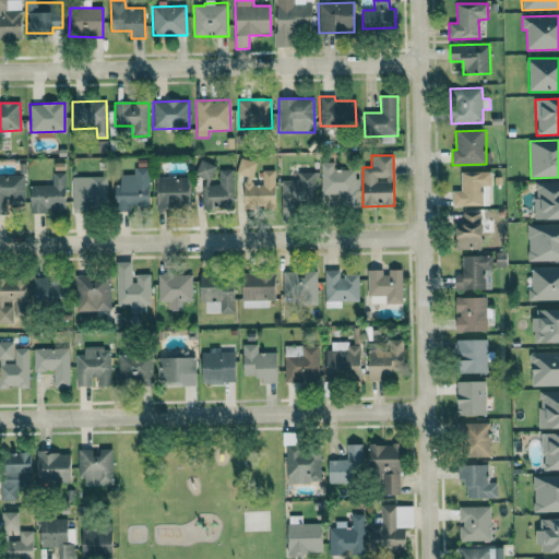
[(217,165),(199,161),(194,176),(205,179),(204,183),(211,186),(217,165)]
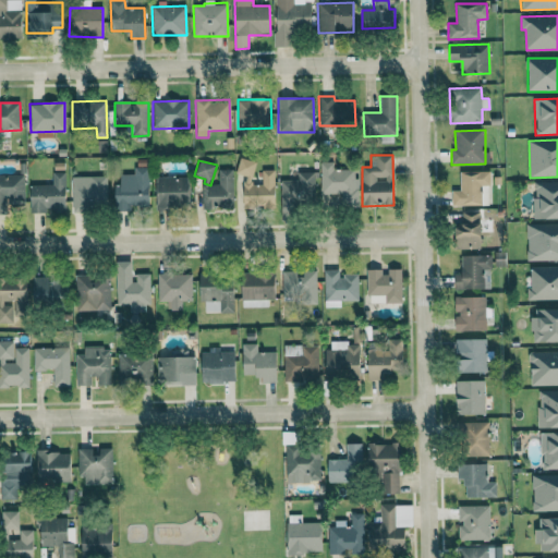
[(244,209),(275,208),(274,170),(262,170),(262,185),(253,185),(253,160),(238,160),(238,176),(243,176),(244,209)]
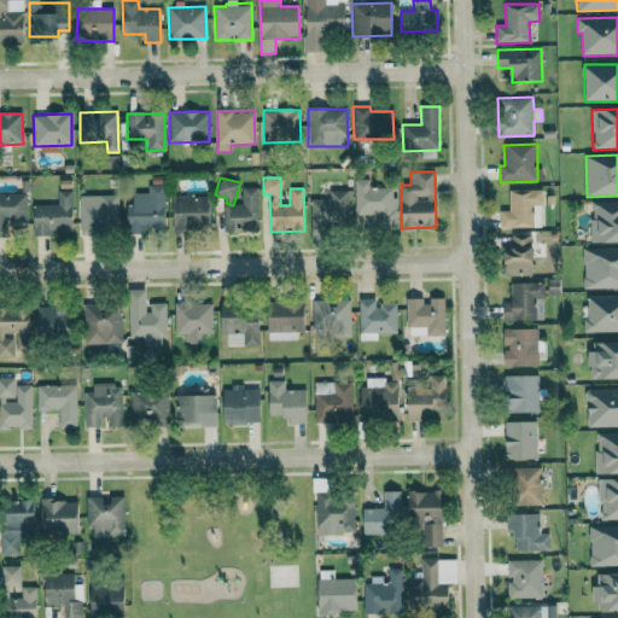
[(355,216),(378,215),(378,227),(396,226),(395,188),(368,188),(368,180),(354,180),(355,216)]
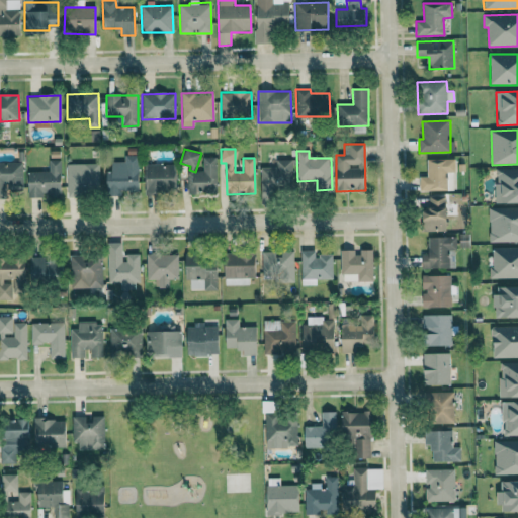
[(139,156),(124,155),(124,162),(111,162),(111,172),(107,172),(106,195),(138,196),(139,156)]
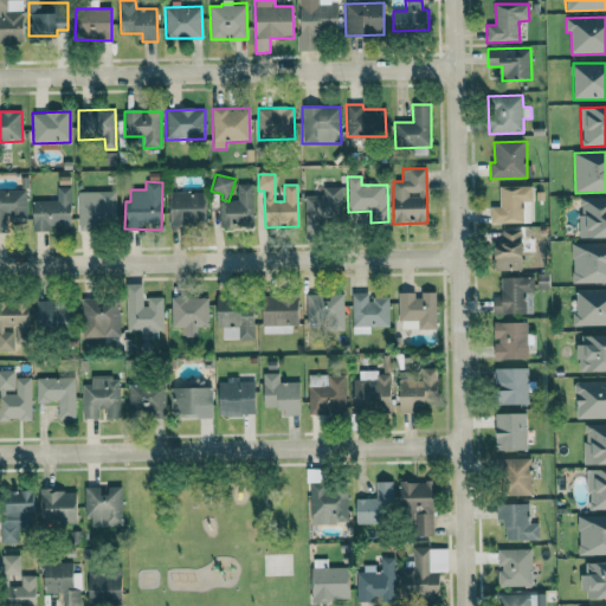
[(252,227),(253,185),(237,185),(237,202),(220,201),(219,226),(252,227)]
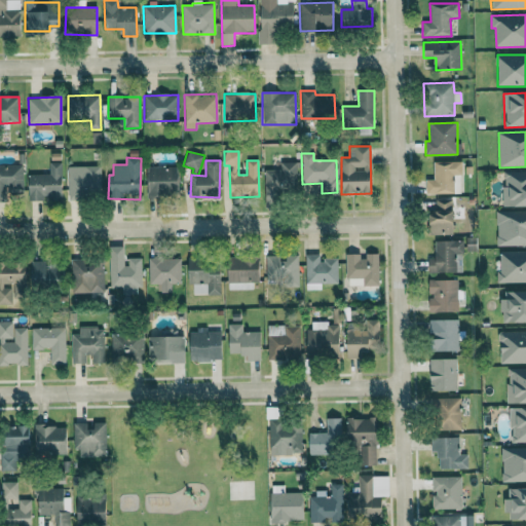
[(461,161),(434,162),(434,180),(425,180),(426,194),(462,194),(461,161)]
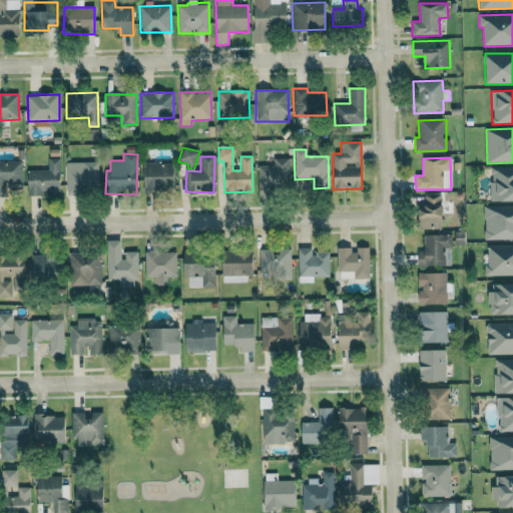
[(60,159),(48,159),(48,170),(27,170),(28,196),(61,195),(60,159)]
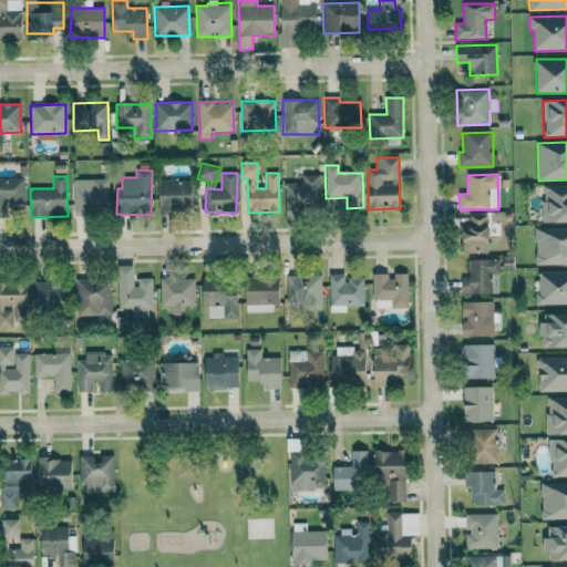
[(285,183),(285,209),(320,208),(320,176),(301,176),(301,183),(285,183)]
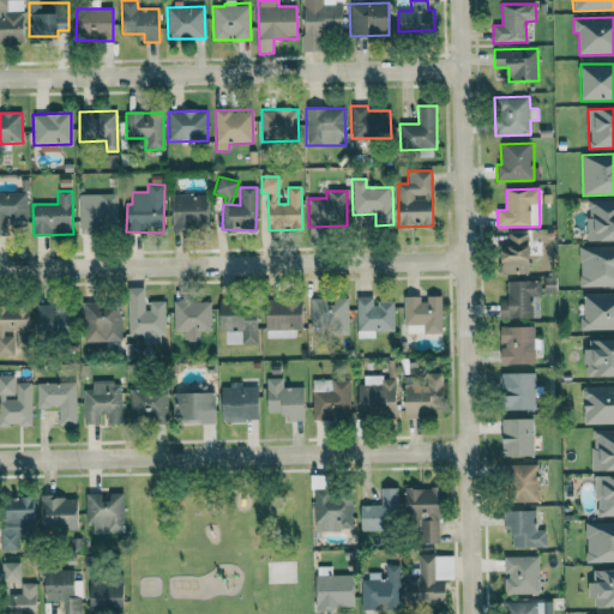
[(118,194),(77,194),(78,234),(119,233),(118,194)]
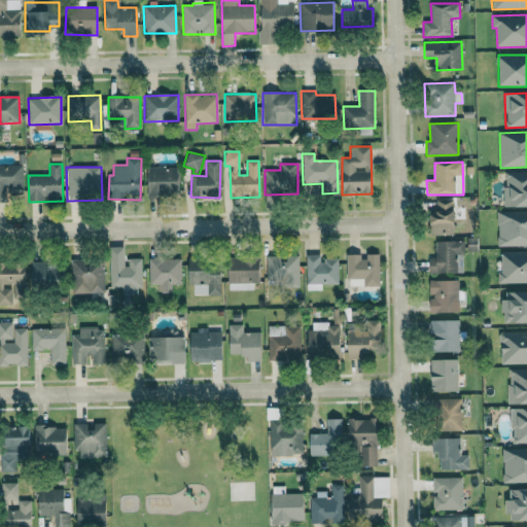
[(178,198),(179,168),(148,167),(147,197),(178,198)]
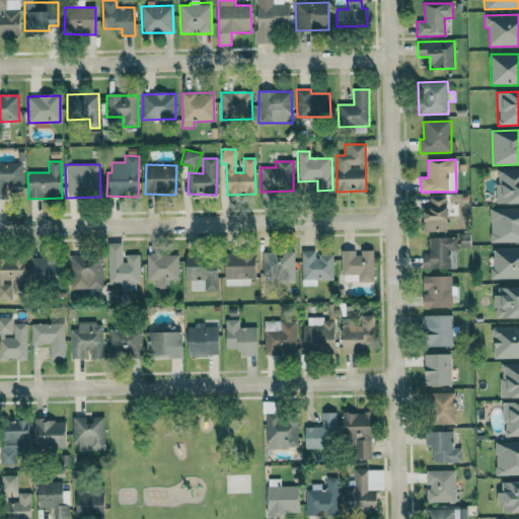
[(497,205),(518,204),(518,168),(496,169),(497,205)]
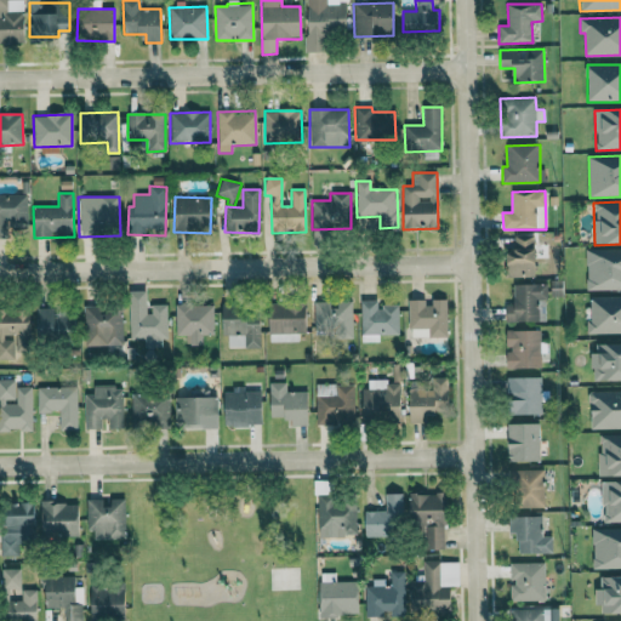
[(535,277),(534,235),(514,235),(514,252),(507,254),(507,278),(535,277)]
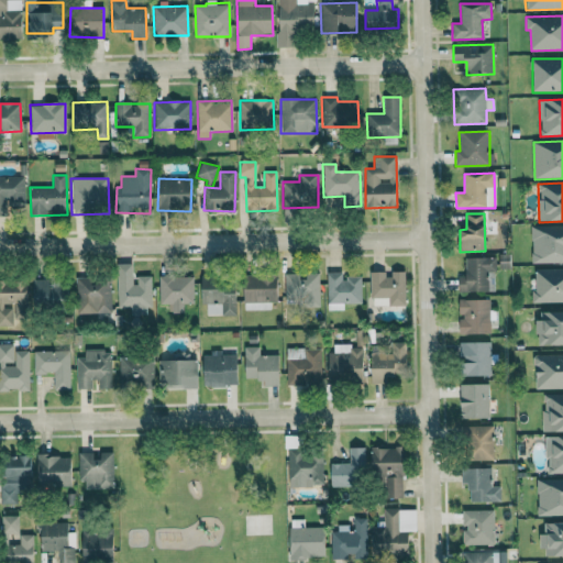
[(562,224),(531,227),(532,263),(562,262),(562,224)]
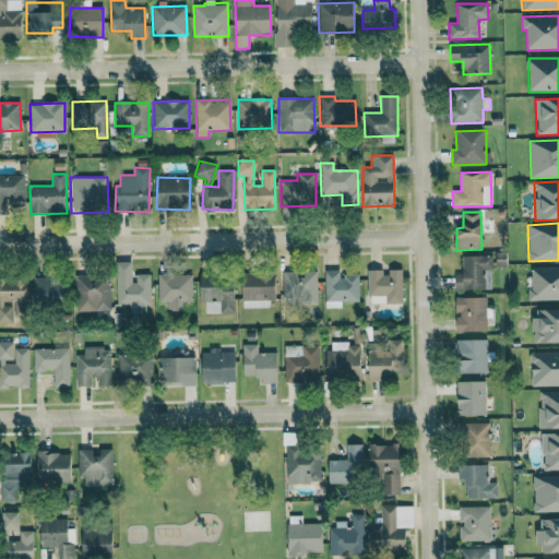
[(461,257),(462,273),(454,274),(455,290),(491,289),(490,256),(461,257)]
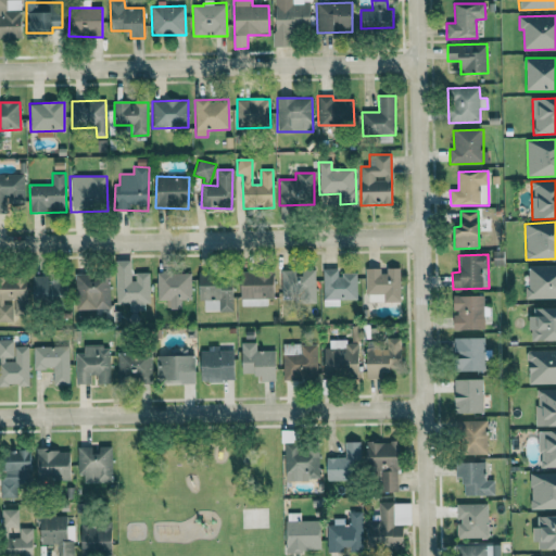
[(148,273),(133,273),(131,261),(115,261),(116,304),(129,304),(129,312),(149,311),(148,273)]
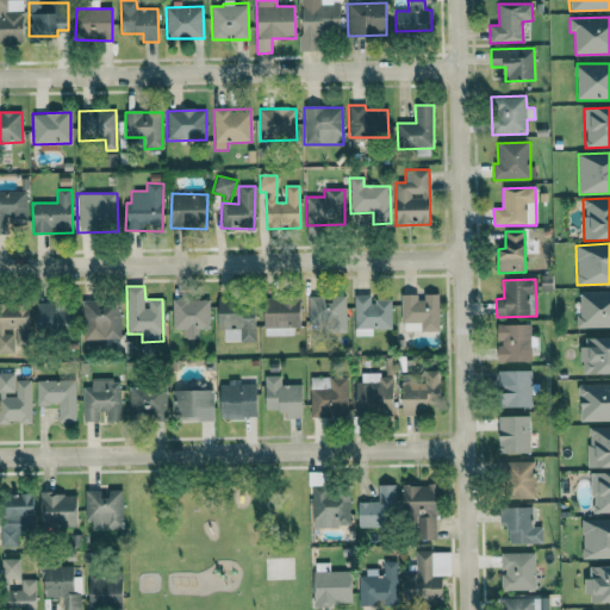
[(609,291),(580,292),(580,315),(576,315),(577,329),(609,328),(609,291)]
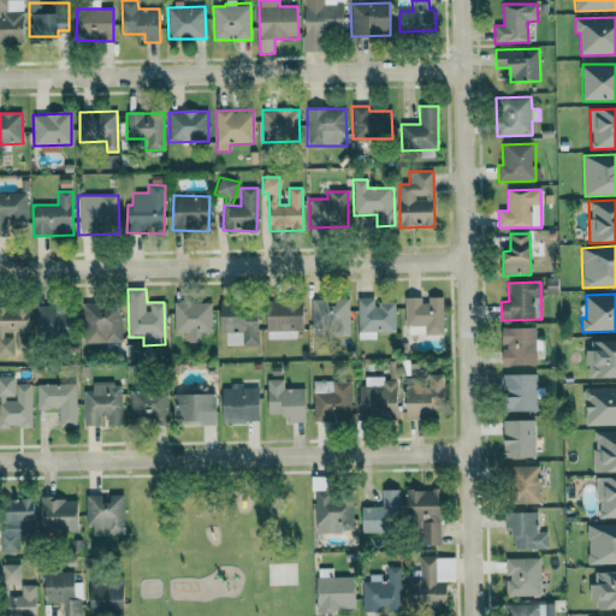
[(348,297),(311,300),(312,327),(335,326),(335,337),(350,337),(348,297)]
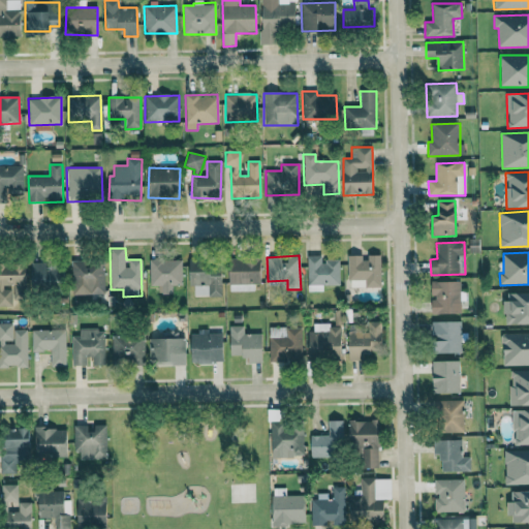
[(322,291),(322,286),(339,285),(339,260),(321,260),(321,255),(307,256),(308,292),(322,291)]
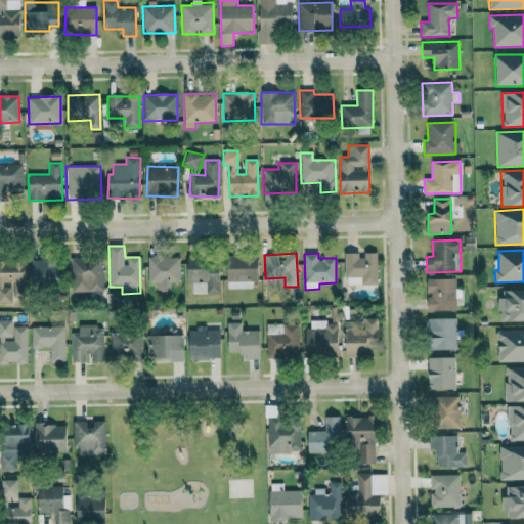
[(345,255),(345,285),(360,285),(377,285),(377,253),(364,253),(364,254),(345,255)]
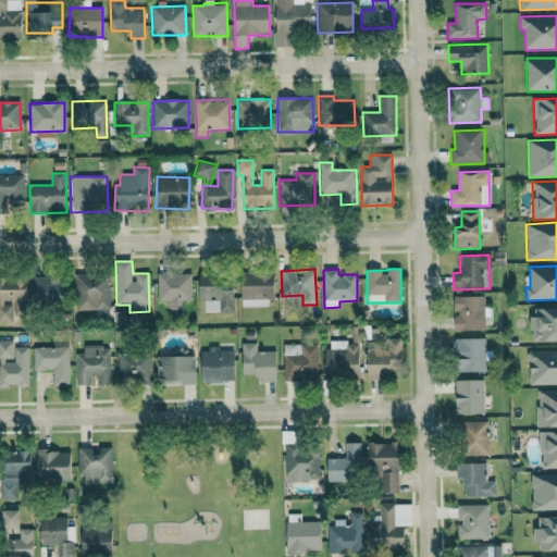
[(240,307),(267,308),(268,299),(274,299),(274,273),(242,272),(240,307)]
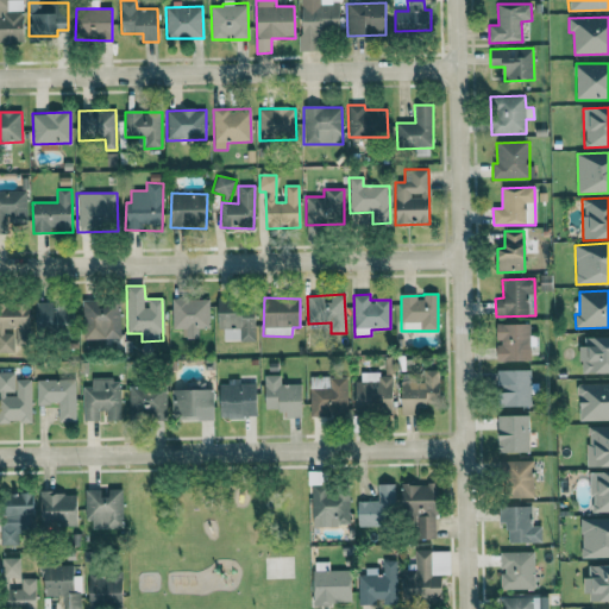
[(173,330),(182,330),(182,339),(199,339),(199,327),(209,327),(209,299),(171,299),(173,330)]
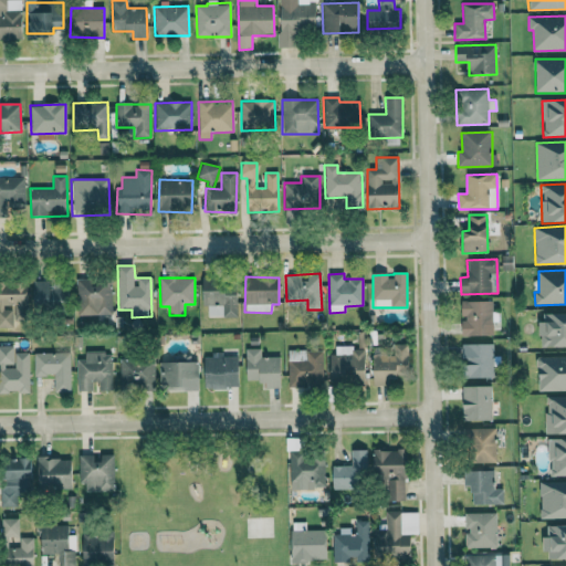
[(92,285),(92,279),(76,279),(77,316),(112,315),(111,284),(92,285)]
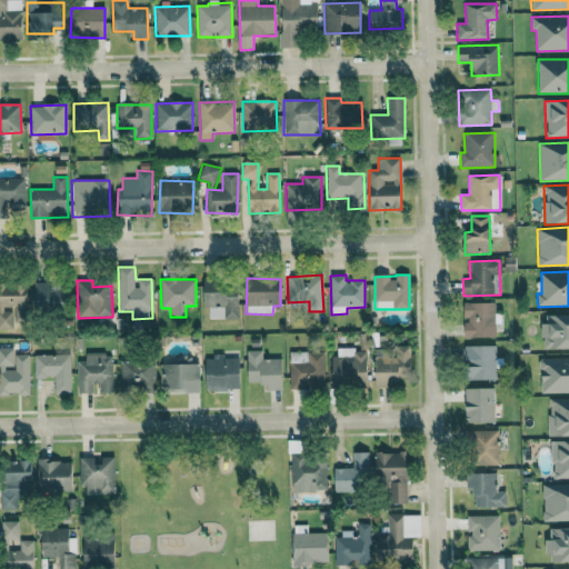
[(238,319),(238,281),(203,280),(203,308),(208,308),(208,318),(238,319)]
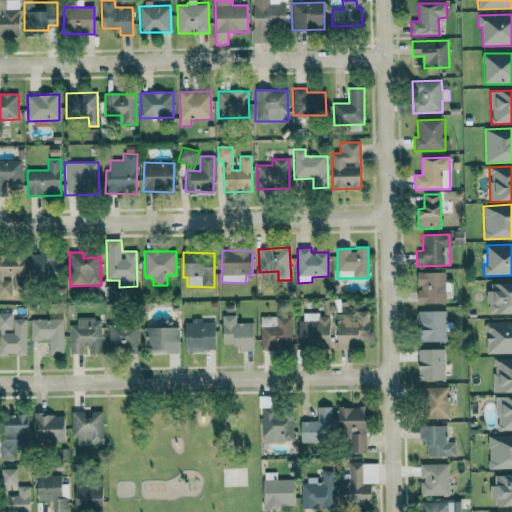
[(44,254),(30,254),(30,279),(61,279),(60,259),(44,259),(44,254)]
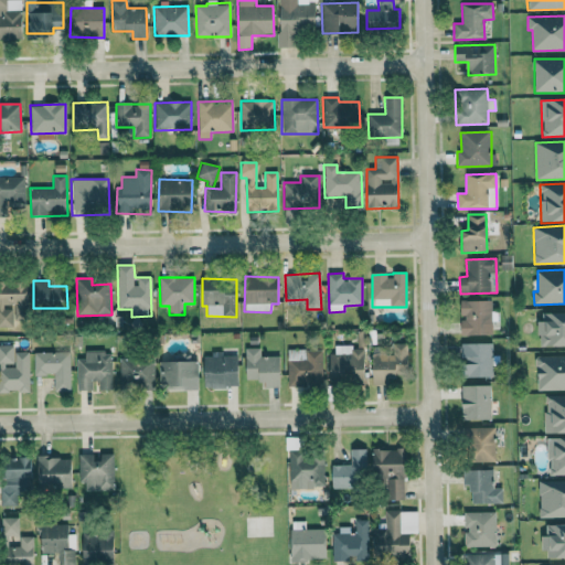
[(27,308),(28,284),(0,283),(0,327),(12,328),(13,307),(27,308)]
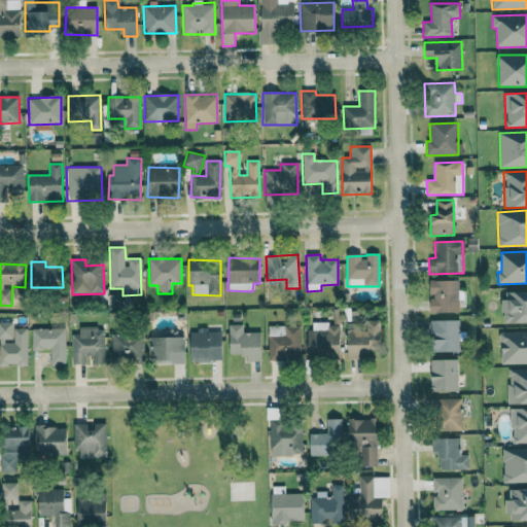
[(457,281),(428,281),(429,296),(429,313),(457,313),(457,281)]
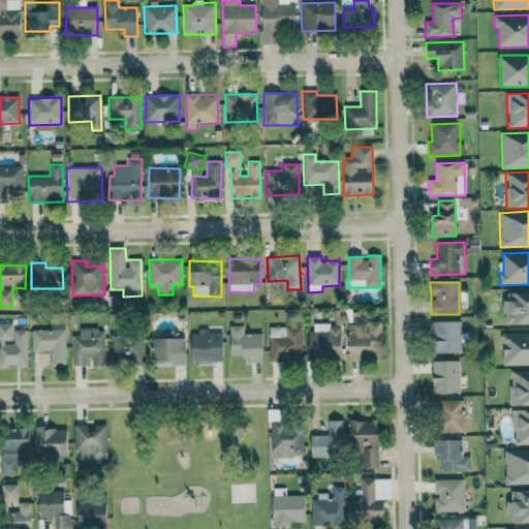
[(528,292),(505,293),(505,325),(528,324),(528,292)]
